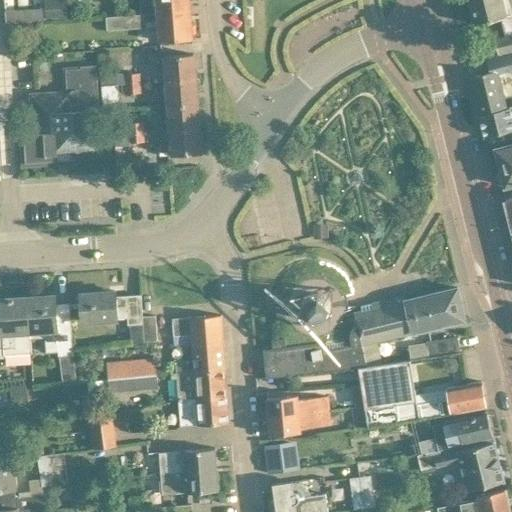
[(44,0),(45,18),(67,17),(66,0),(44,0)]
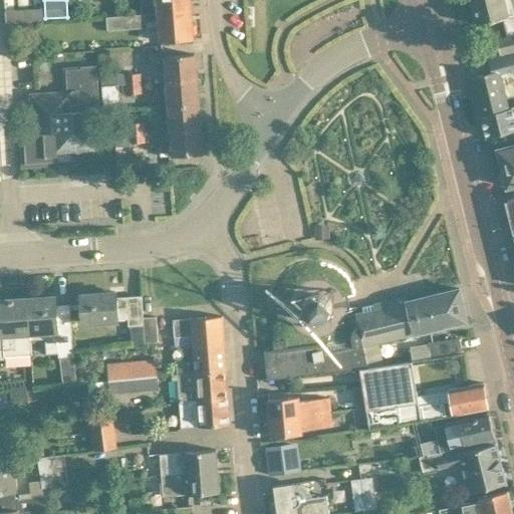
[(140,0),(141,13),(142,14),(191,11),(190,0),(140,0)]
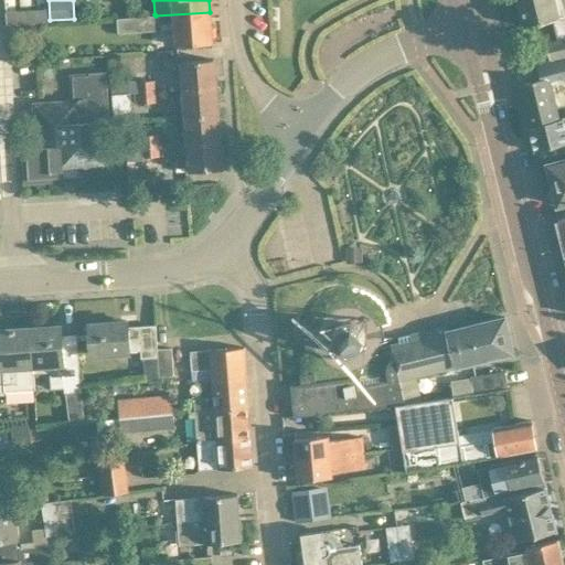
[(516,0),(523,27),(544,21),(548,20),(554,19),(560,18),(554,0),(516,0)]
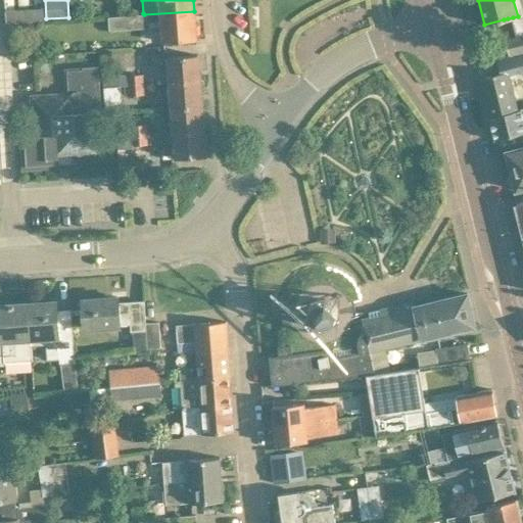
[(29,7),(30,21),(46,21),(45,7),(29,7)]
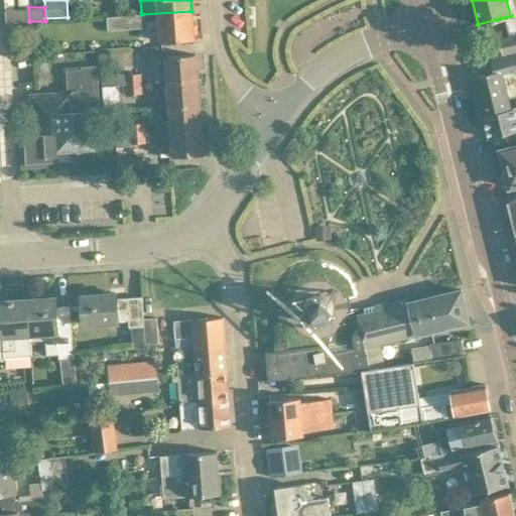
[(131,14),(114,16),(107,17),(108,29),(147,26),(147,21),(160,20),(161,41),(194,39),(191,11),(142,14),(141,13),(131,14)]
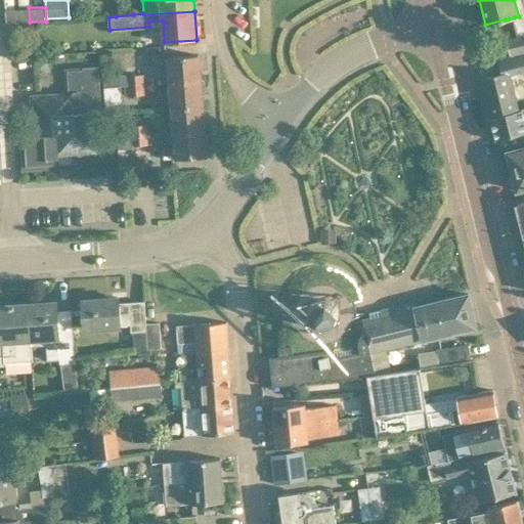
[(523,36),(519,38),(507,40),(511,55),(513,55),(513,56),(514,58),(523,55),(523,36)]
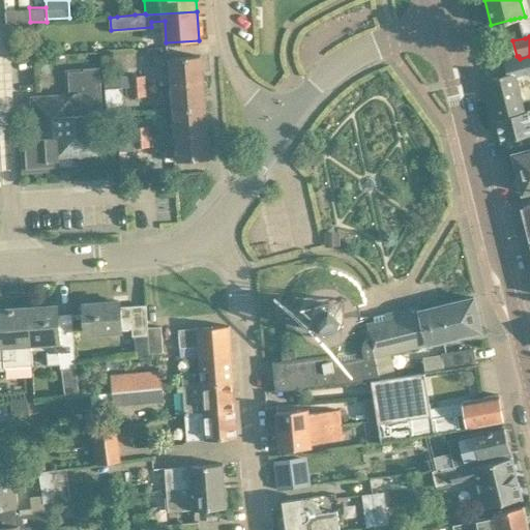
[(169,74),(169,84),(202,81),(201,55),(172,58),(173,72),(169,74)]
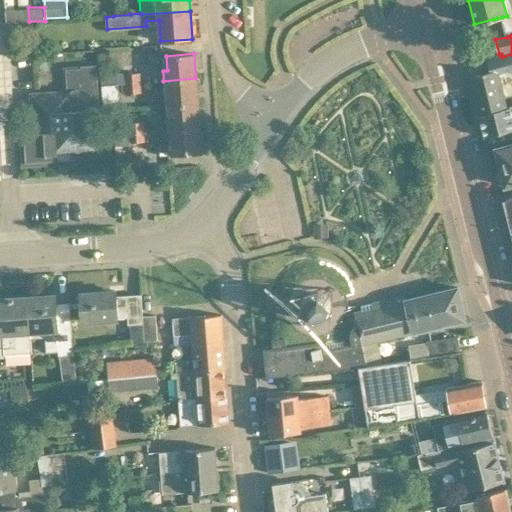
[(490,72),(470,77),(479,115),(506,108),(502,90),(511,87),(511,72),(511,71),(511,70),(511,54),(502,57),(501,55),(486,59),(490,72)]
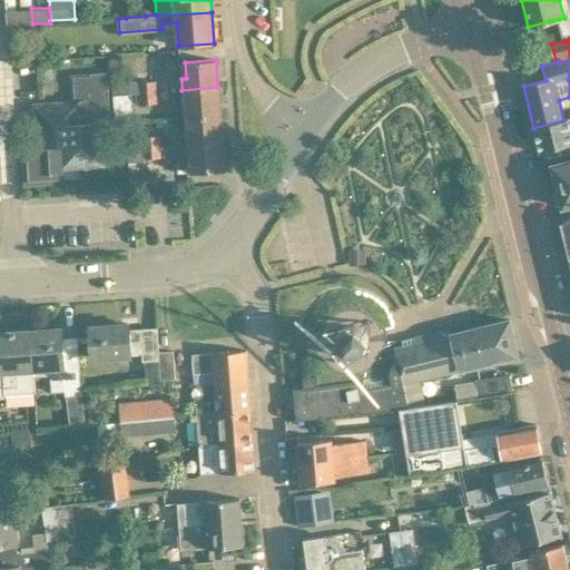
[(33,104),(37,149),(26,150),(28,182),(66,179),(65,174),(79,173),(79,169),(106,167),(102,124),(110,123),(107,71),(70,74),(72,101),(56,102),(33,104)]
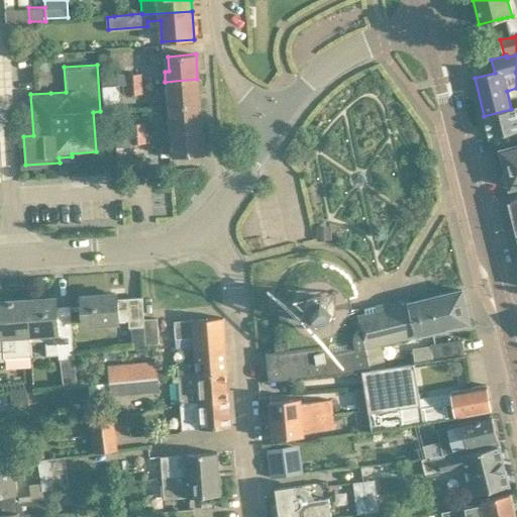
[(140,73),(126,74),(126,85),(141,84),(140,73)]
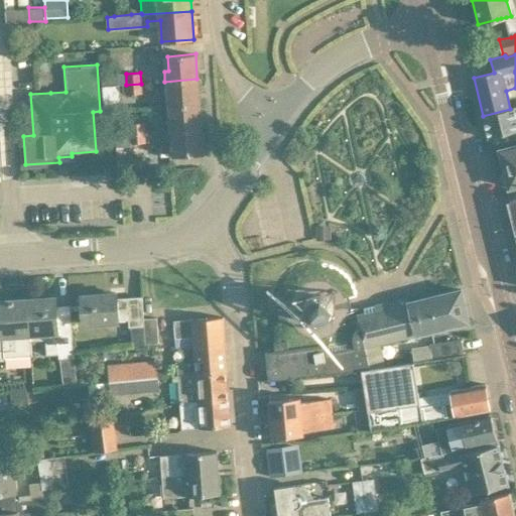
[(197,79),(164,82),(165,82),(169,82),(170,96),(166,96),(166,106),(199,104),(197,79)]
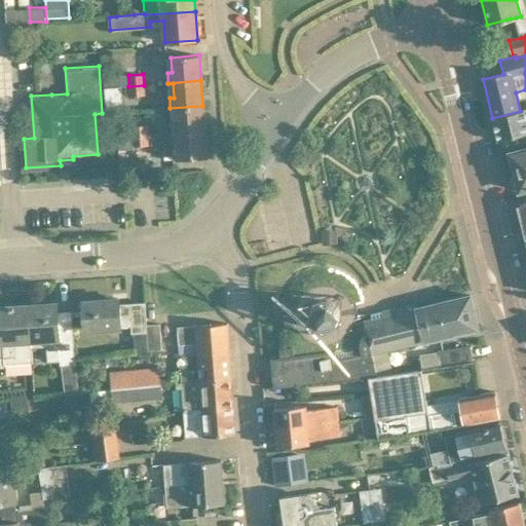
[(144,85),(128,86),(129,95),(144,94),(144,85)]
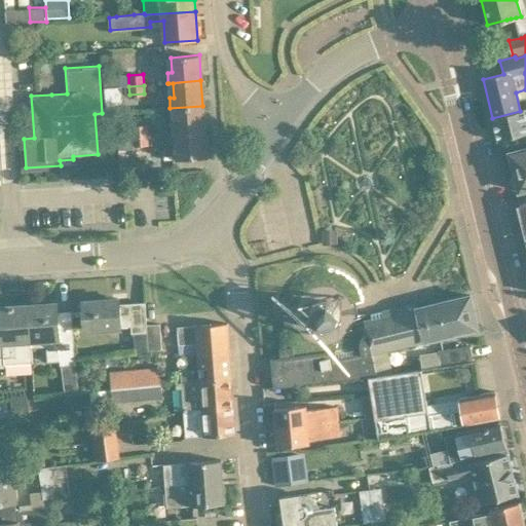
[(202,106),(170,108),(170,109),(174,109),(175,122),(171,123),(172,134),(204,132),(202,106)]
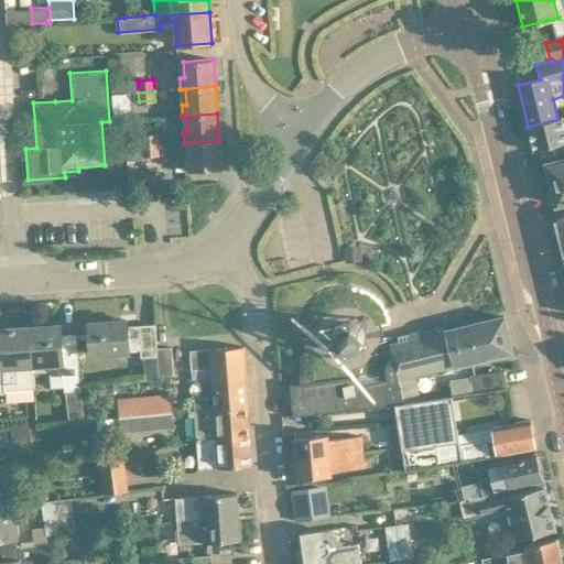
[(563,117),(557,119),(528,127),(534,151),(554,145),(554,149),(563,147),(563,117)]
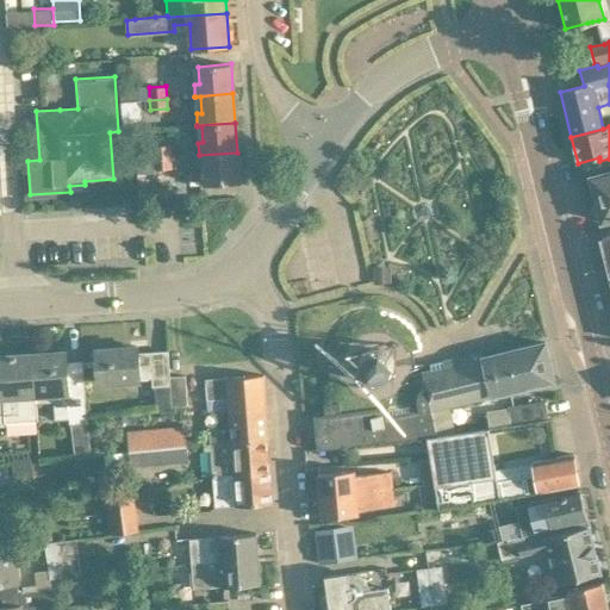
[(154,145),(155,157),(172,157),(170,144),(154,145)]
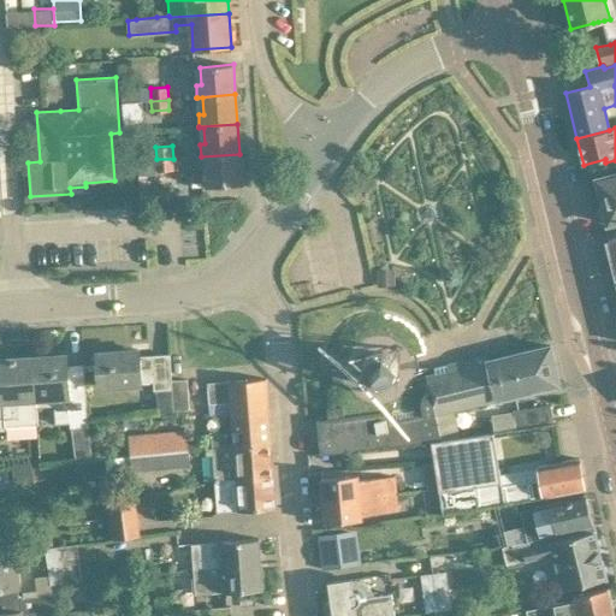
[(240,154),(201,157),(201,158),(206,157),(207,173),(202,173),(203,187),(242,184),(240,154)]
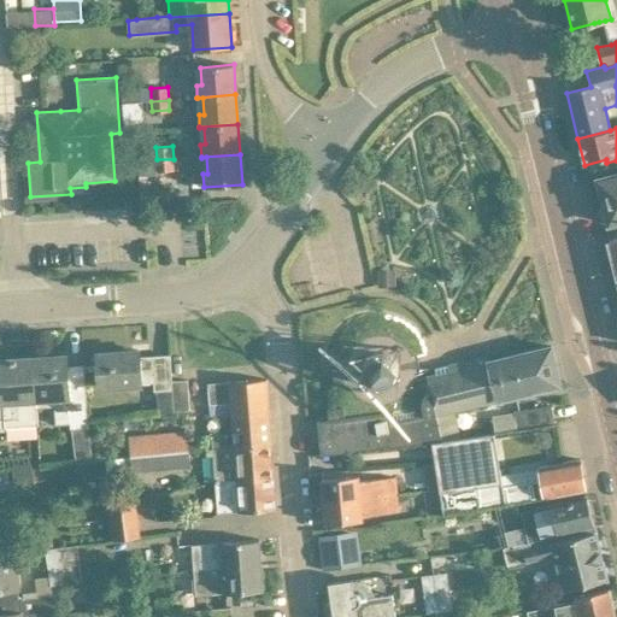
[(174,170),(174,159),(157,159),(139,160),(140,181),(158,180),(157,171),(174,170)]
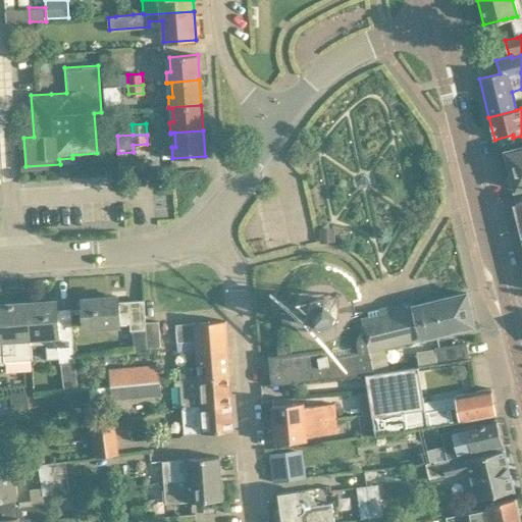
[(521,147),(506,152),(516,189),(521,187),(521,147)]
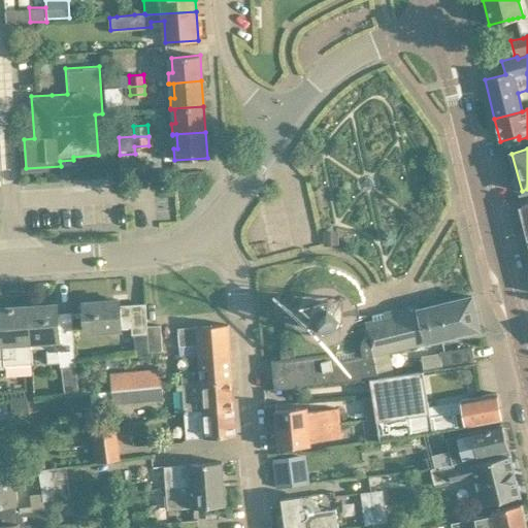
[(121,164),(121,174),(147,172),(146,162),(121,164)]
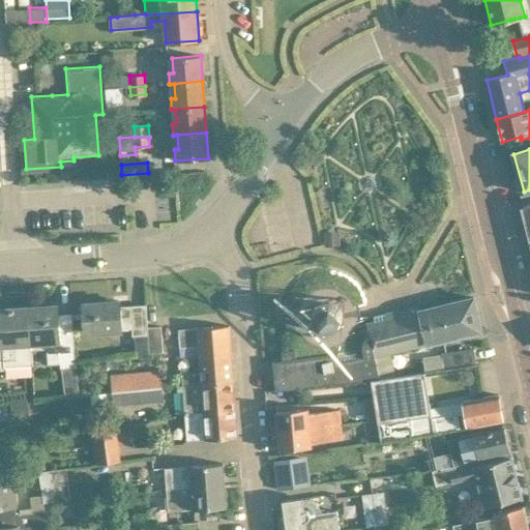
[(477,314),(473,297),(418,311),(417,306),(406,308),(403,315),(399,316),(391,313),(373,317),(374,322),(366,324),(370,337),(367,339),(364,340),(363,341),(362,343),(361,344),(361,346),(361,349),(362,352),(358,353),(358,352),(337,356),(337,354),(323,356),(296,359),(295,351),(282,352),(284,371),(281,372),(278,374),(277,376),(276,378),(276,381),(276,389),(275,389),(275,391),(372,380),(379,379),(374,356),(427,344),(422,327),(477,314)]
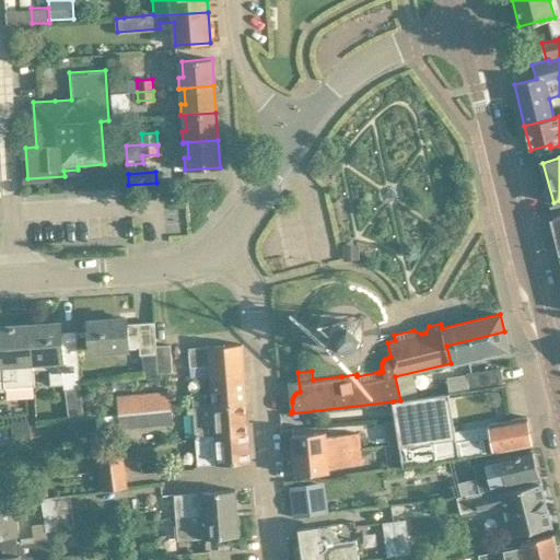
[(89,321),(90,342),(91,351),(128,348),(139,347),(140,354),(155,353),(156,346),(154,322),(127,324),(126,318),(89,321)]
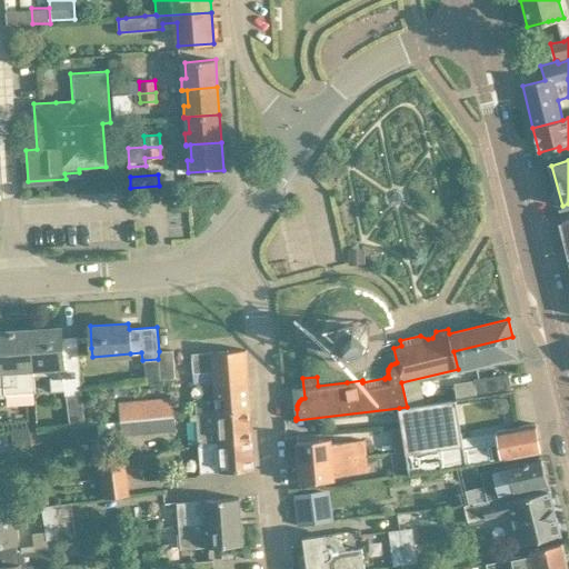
[(368,345),(386,340),(382,328),(365,331),(361,328),(358,326),(355,325),(351,325),(347,325),(343,326),(340,328),(337,330),(335,333),(333,337),(306,342),(309,357),(335,351),(338,355),(340,357),(345,359),(348,359),(352,359),(356,359),(359,357),(362,355),(365,351),(367,348),(368,345)]
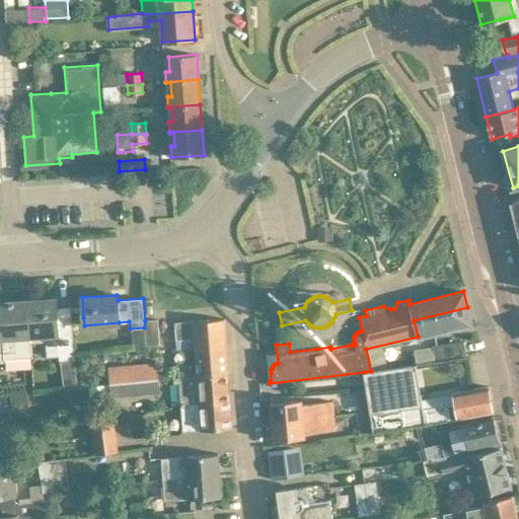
[(56,299),(27,301),(29,336),(30,336),(30,343),(47,342),(48,357),(60,356),(60,360),(69,360),(69,356),(74,356),(73,348),(72,327),(58,328),(56,299)]
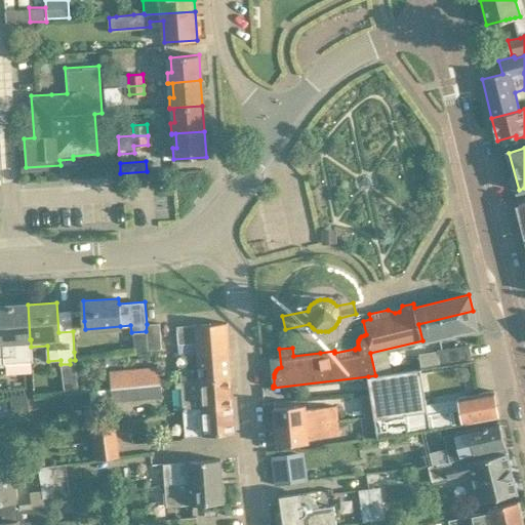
[(0,313),(2,336),(0,336),(0,366),(4,366),(4,364),(32,361),(31,347),(31,339),(30,339),(28,305),(0,306),(0,313)]
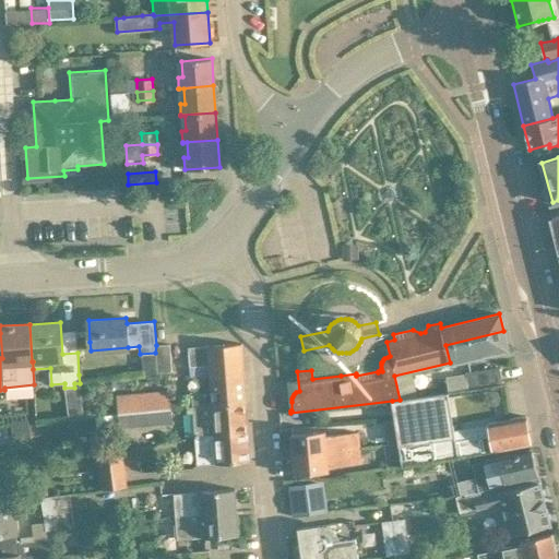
[(508,348),(503,331),(445,345),(450,363),(487,354),(508,348)]
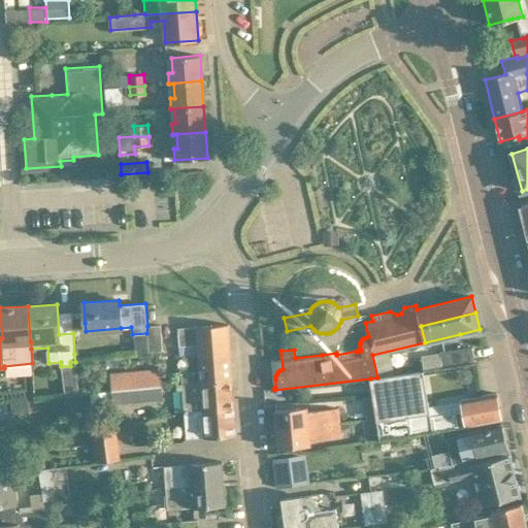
[(147,326),(146,333),(149,352),(162,351),(161,325),(147,326)]
